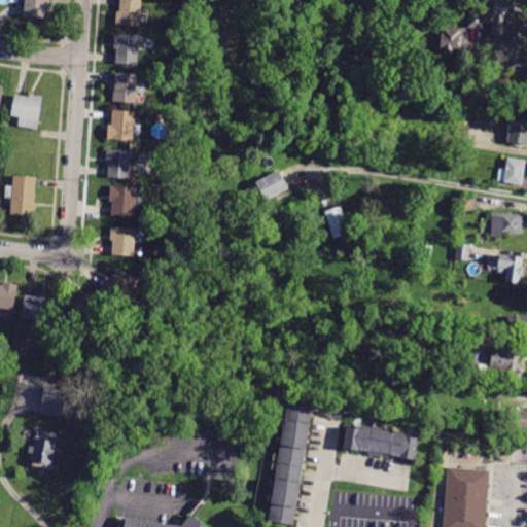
[(43,18),(24,16),(25,0),(48,0),(48,3),(46,3),(45,18),(43,18)]
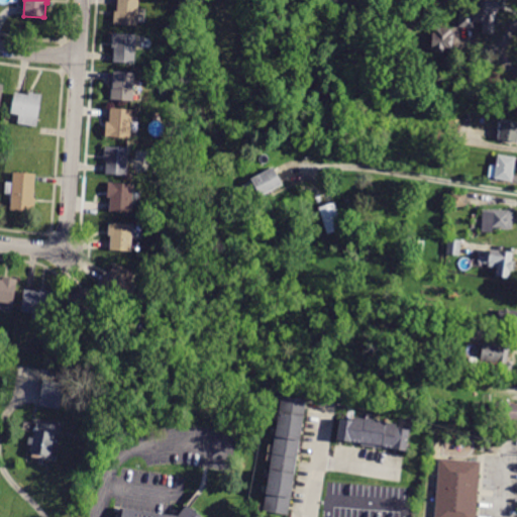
[(117,0),(138,0),(137,26),(114,24),(114,11),(117,11),(117,0)]
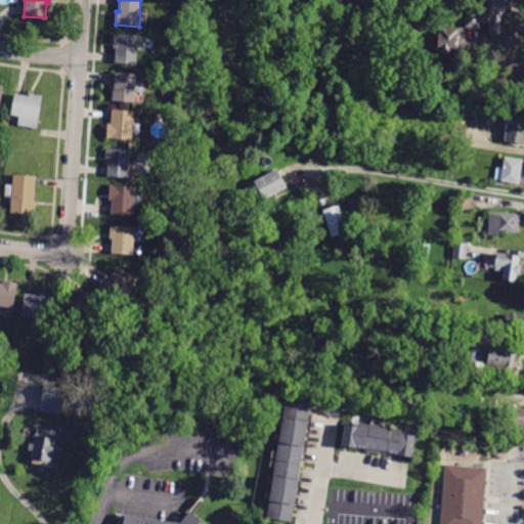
[(500,36),(488,35),(489,23),(481,23),(480,29),(465,28),(466,11),(479,11),(479,10),(478,10),(478,1),(479,2),(479,0),(506,0),(505,13),(503,12),(500,36)]
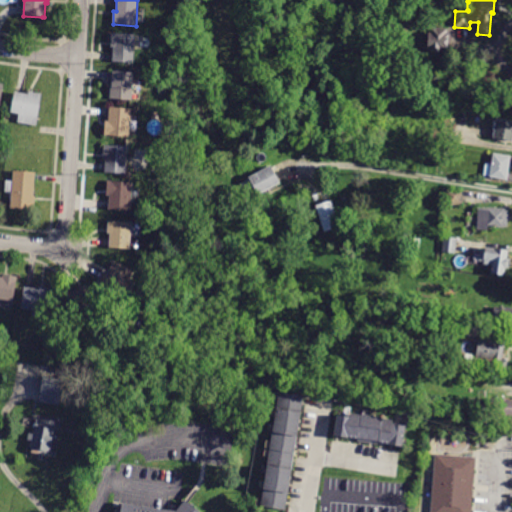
[(440,53),(430,52),(430,50),(426,49),(428,34),(430,34),(430,28),(447,30),(447,34),(449,34),(447,51),(440,50),(440,53)]
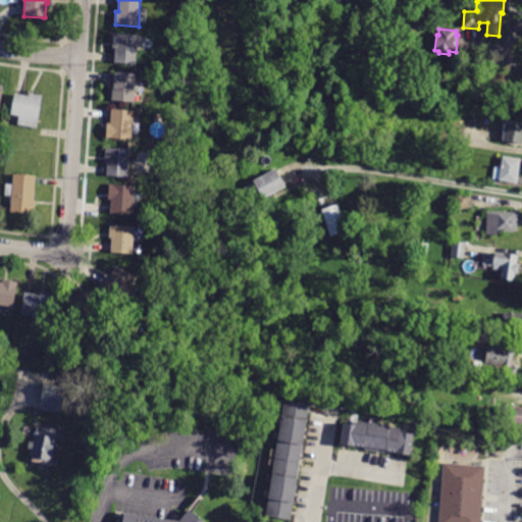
[(136,64),(114,63),(115,48),(113,48),(114,34),(138,36),(136,64)]
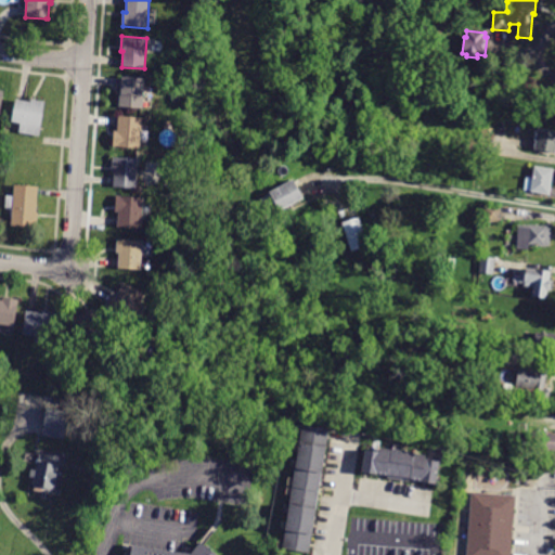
[(121,77),(145,79),(143,110),(118,107),(121,77)]
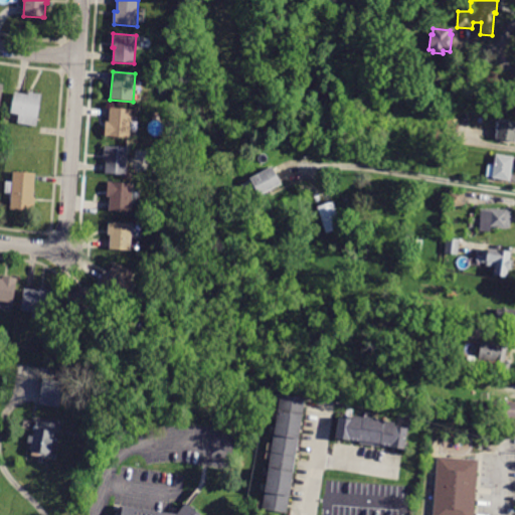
[(28,95),(29,93),(42,95),(36,126),(18,123),(19,115),(11,114),(15,93),(28,95)]
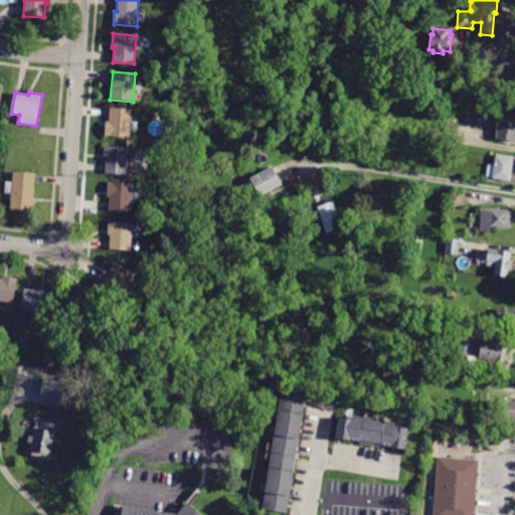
[(110,108),(132,110),(130,138),(105,136),(106,122),(109,122),(110,108)]
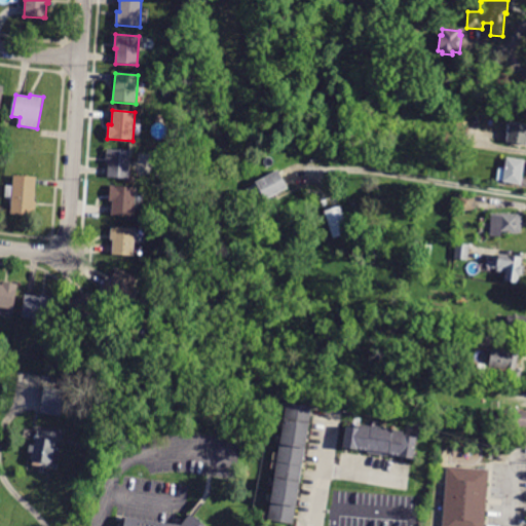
[(510,121),(525,123),(525,144),(506,142),(510,121)]
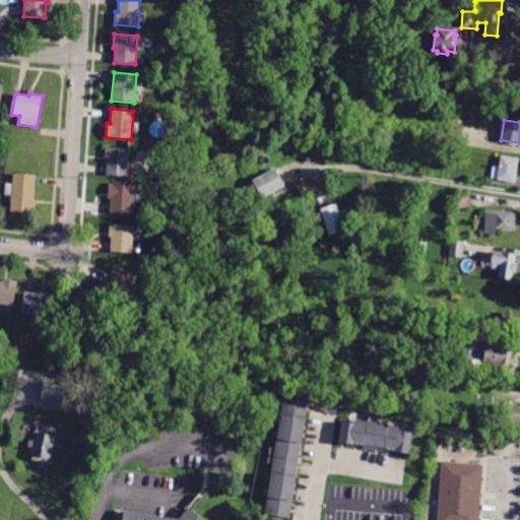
[(105,156),(106,147),(129,149),(127,177),(107,175),(108,160),(105,160),(105,156)]
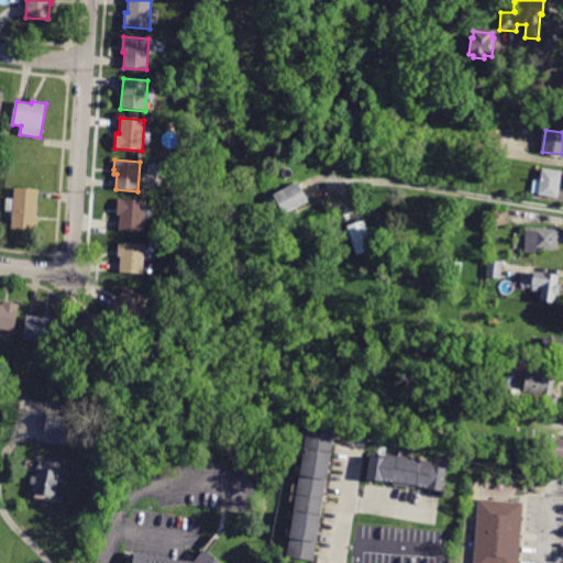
[(556,197),(532,192),(534,179),(540,180),(542,168),(561,172),(556,197)]
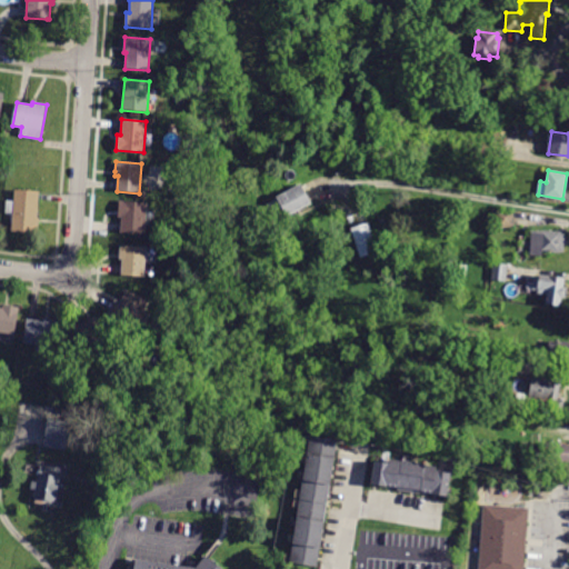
[(287,217),(281,208),(271,213),(267,205),(277,199),(276,197),(300,183),(311,203),(287,217)]
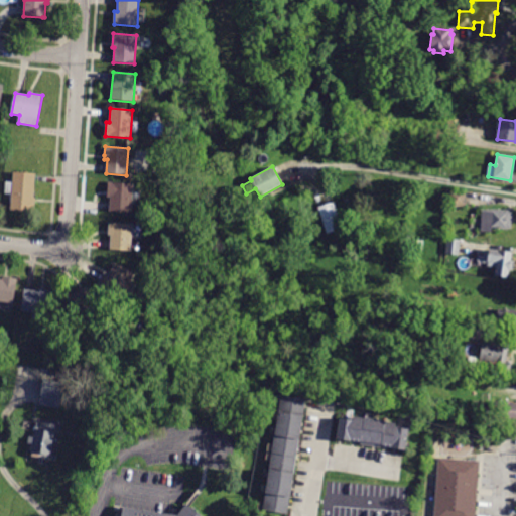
[(35,181),(34,198),(35,198),(34,212),(11,210),(12,195),(5,194),(6,181),(13,182),(13,172),(36,173),(35,181)]
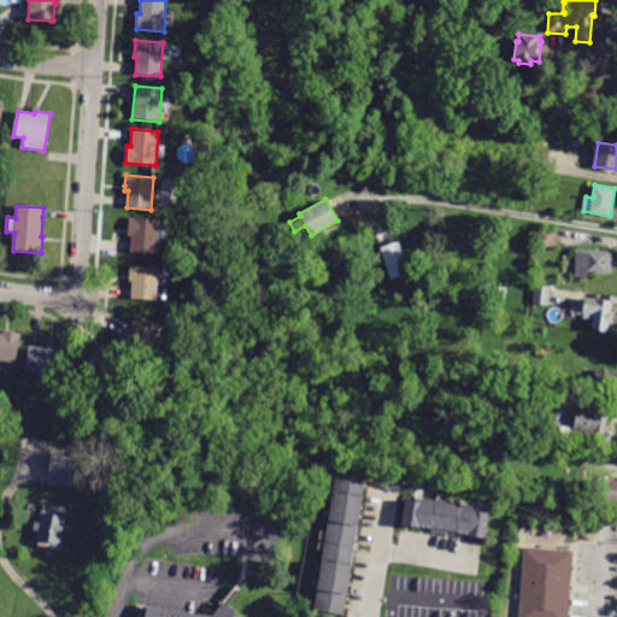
[(159,227),(157,254),(130,252),(131,236),(128,236),(129,218),(159,221),(159,227)]
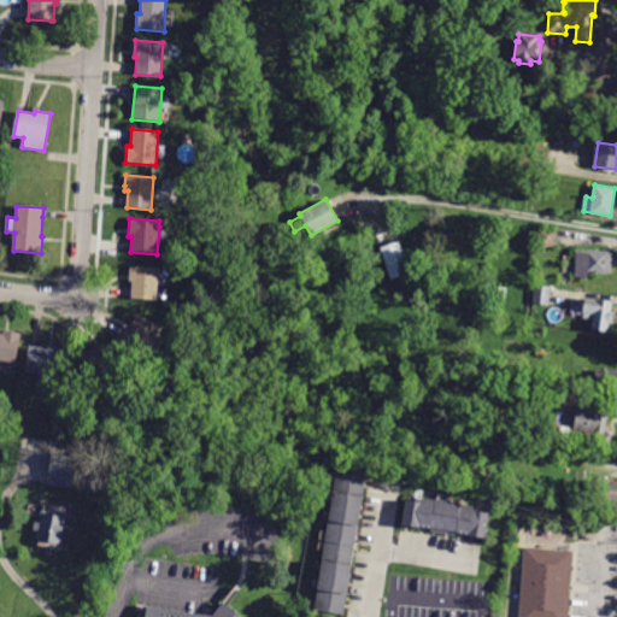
[(466,259),(456,259),(457,244),(450,242),(450,225),(459,225),(459,233),(475,233),(474,258),(466,257),(466,259)]
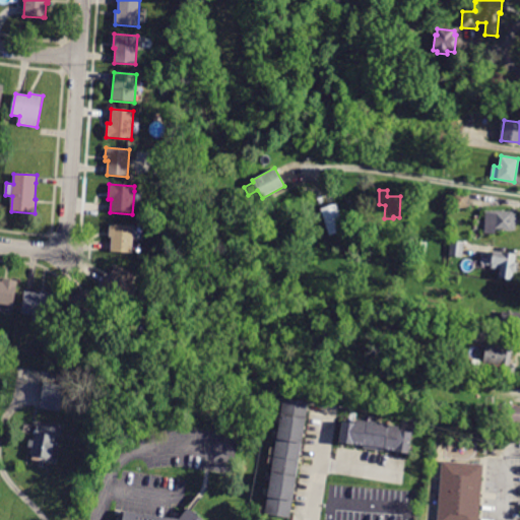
[(347,207),(345,200),(351,198),(353,205),(347,207)]
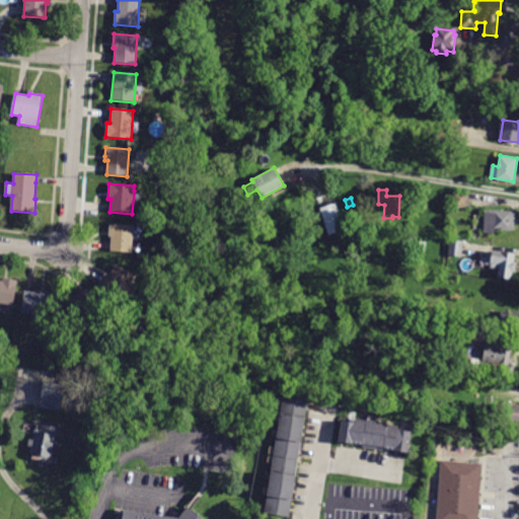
[(345,229),(328,235),(320,209),(336,204),(345,229)]
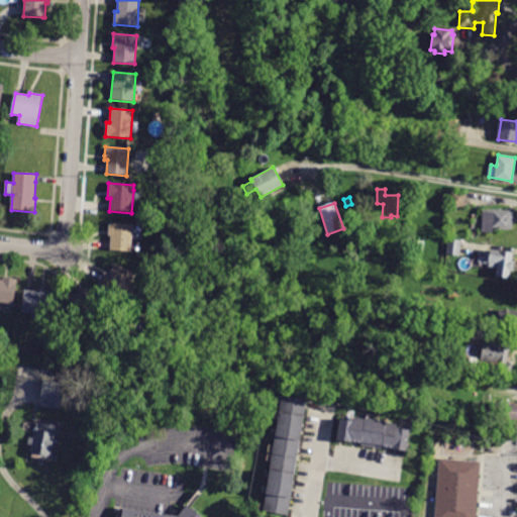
[(513,219),(512,229),(510,229),(510,230),(493,229),(493,232),(482,232),(483,210),(488,210),(488,209),(512,210),(512,212),(513,212),(513,219)]
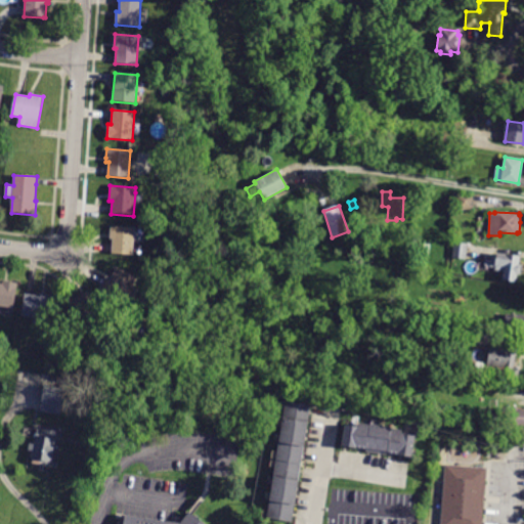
[(135,229),(133,255),(112,254),(113,239),(111,238),(111,226),(135,227),(135,229)]
